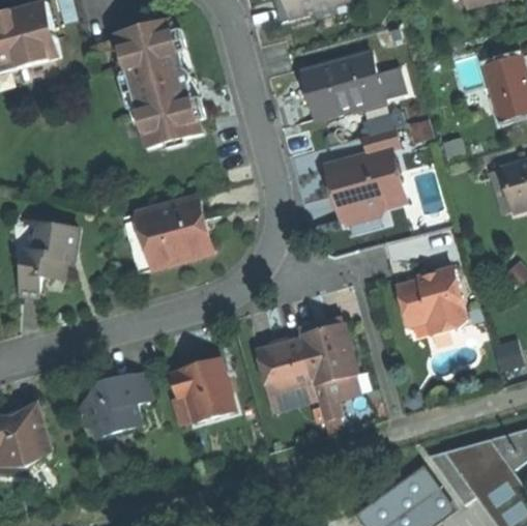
[(0,70),(61,55),(47,0),(42,0),(0,10),(0,70)]
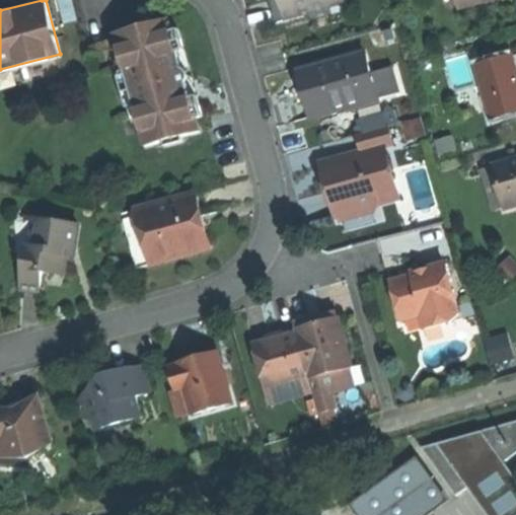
[(279,0),(283,17),(309,11),(310,16),(330,11),(327,0),(279,0)]
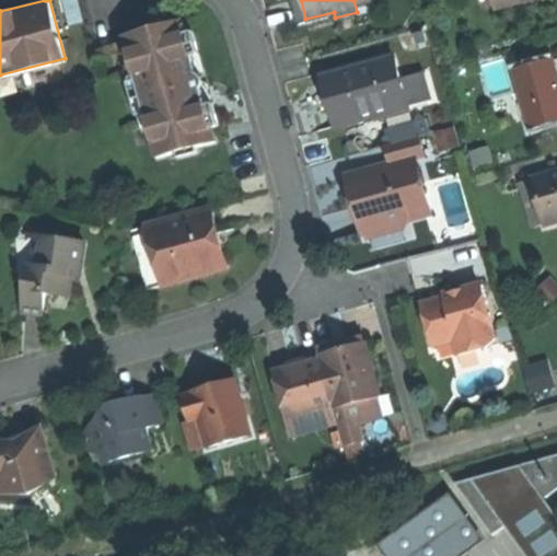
[(197,70),(195,70),(192,59),(181,18),(161,23),(159,18),(140,23),(141,27),(120,33),(154,154),(174,149),(176,154),(196,149),(195,145),(215,139),(199,85),(201,84),(202,83),(202,82),(204,81),(204,80),(204,78),(204,77),(202,74),(202,73),(201,72),(200,71),(198,71),(197,70)]
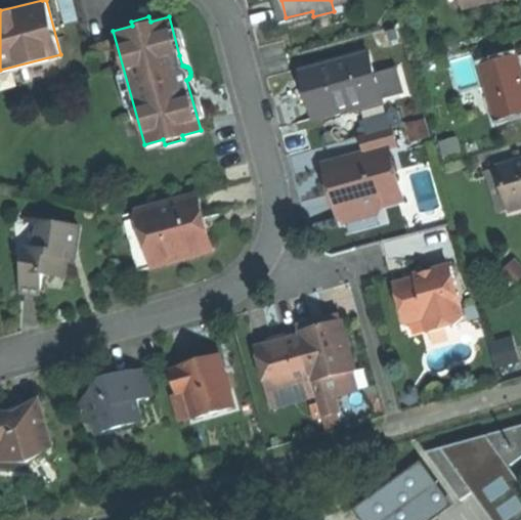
[(367,49),(317,62),(319,71),(302,76),(307,93),(312,114),(339,107),(338,103),(350,100),(356,104),(362,102),(363,100),(365,96),(361,78),(375,75),(374,72),(367,49)]
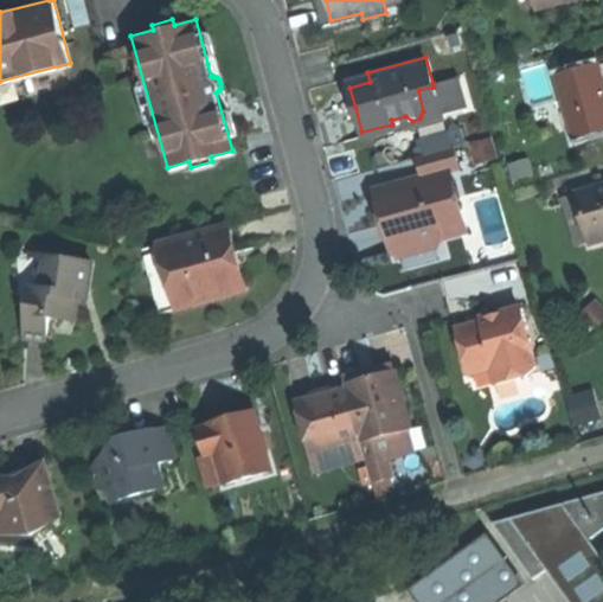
[(559,72),(577,136),(602,128),(602,63),(602,61),(559,72)]
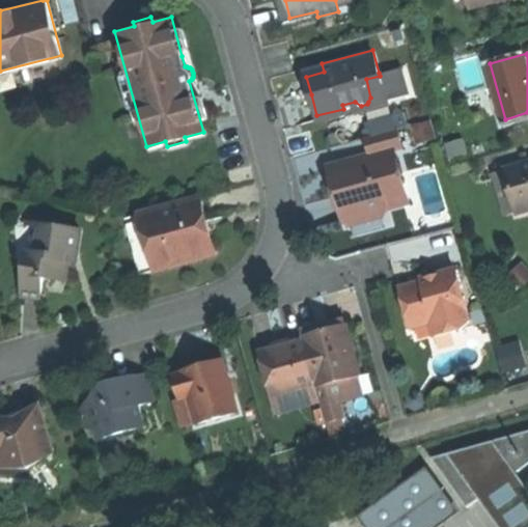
[(304,67),(306,77),(324,72),(322,63),(304,67)]
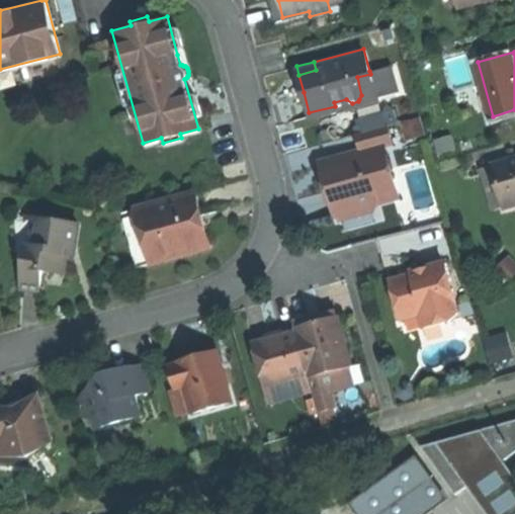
[(392,65),(369,71),(370,74),(357,77),(361,95),(359,99),(364,101),(399,92),(392,65)]
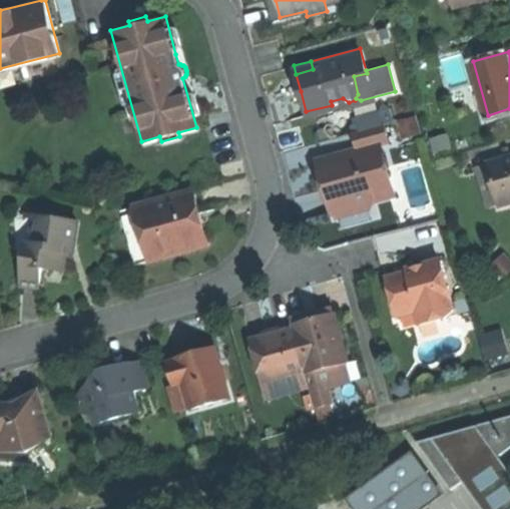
[(357,115),(360,127),(381,122),(382,121),(379,109),(357,115)]
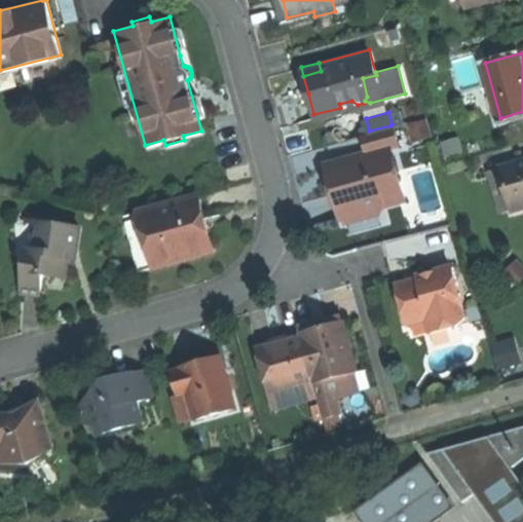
[(421,122),(405,127),(408,142),(425,137),(421,122)]
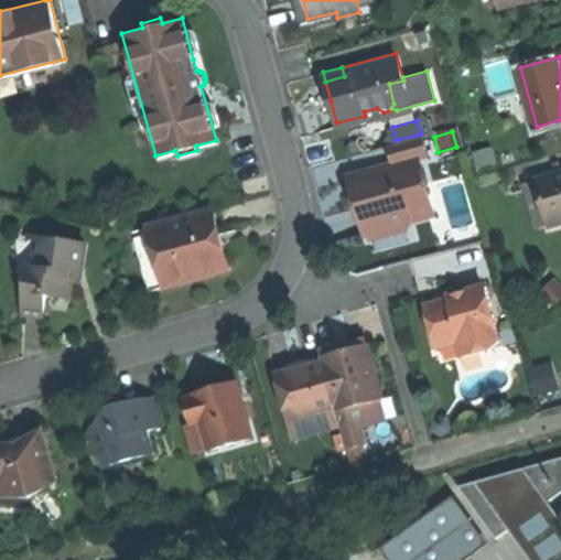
[(396,140),(389,142),(395,162),(414,157),(414,159),(424,157),(429,155),(423,133),(420,133),(419,135),(396,140)]
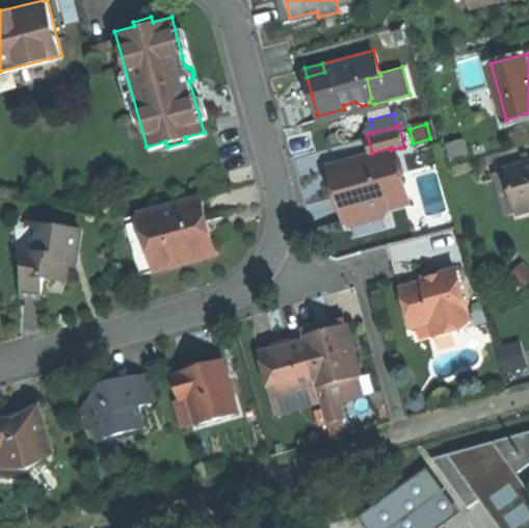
[(380,207),(387,202),(404,196),(391,150),(391,148),(372,153),(351,158),(353,165),(333,172),(339,192),(345,216),(347,216),(380,207)]
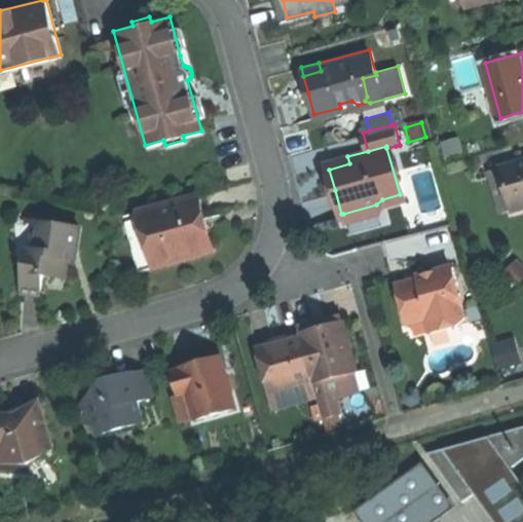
[(327,162),(329,170),(349,163),(347,156),(327,162)]
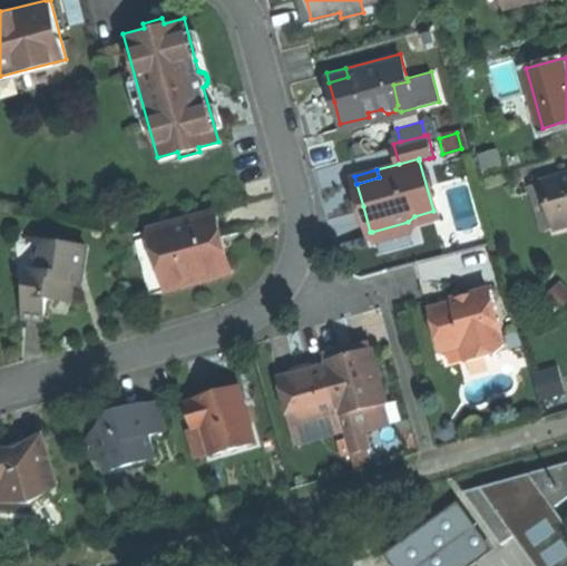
[(566,169),(544,176),(545,182),(556,221),(556,223),(566,220),(566,169)]
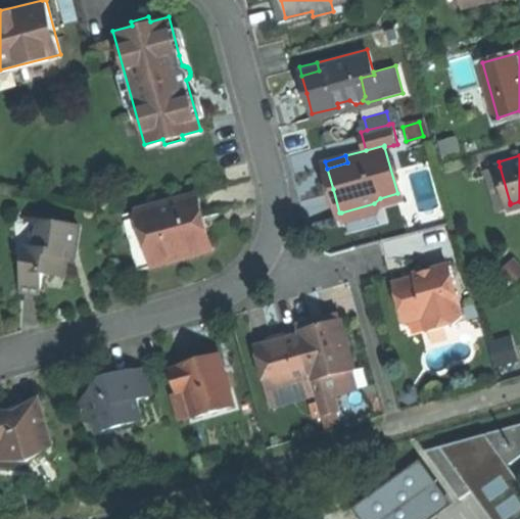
[(500,205),(510,202),(500,167),(489,170),(500,205)]
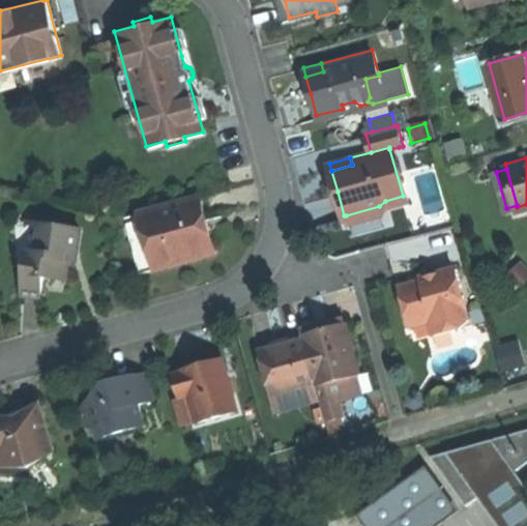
[(212,250),(197,195),(139,210),(154,266),(179,259),(212,250)]
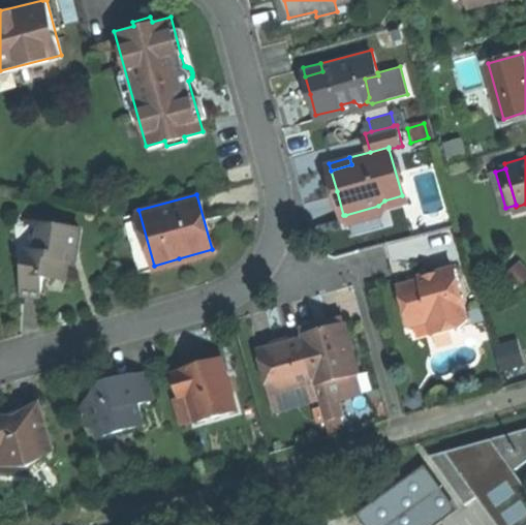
[(378,206),(345,215),(347,221),(380,212),(378,206)]
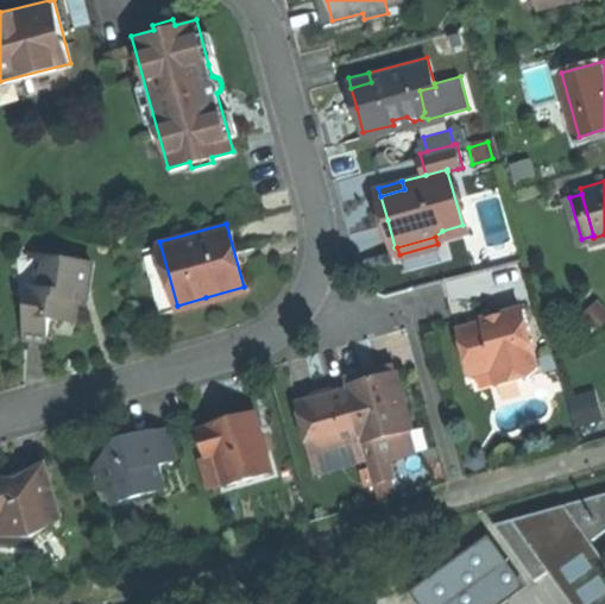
[(158,310),(177,306),(159,241),(140,247),(158,310)]
